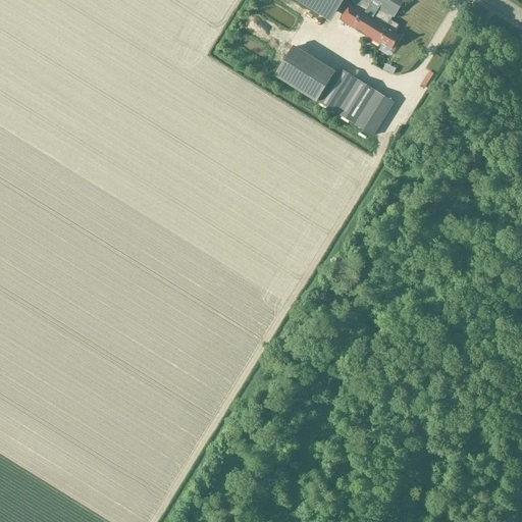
[(345,1),(350,4),(352,0),(294,0),(331,22),(345,1)]
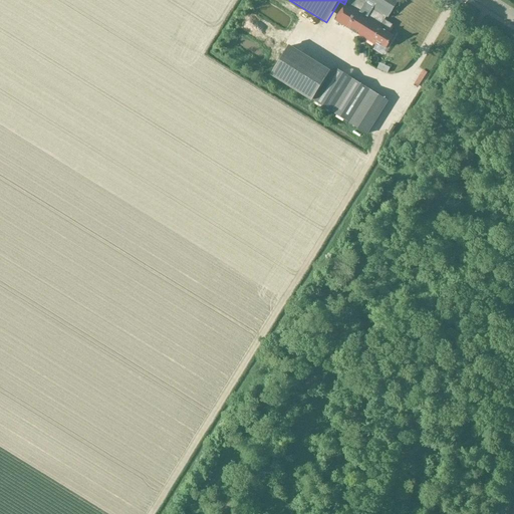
[(393,25),(384,20),(387,17),(389,18),(399,0),(346,0),(344,4),(334,20),(375,45),(377,43),(387,48),(390,44),(389,44),(394,36),(388,33),(393,25)]
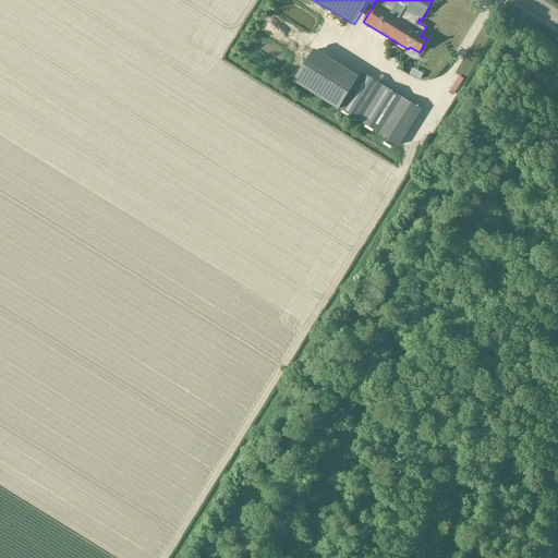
[(360,122),(383,85),(363,73),(360,79),(358,77),(359,76),(314,49),(293,82),(338,110),(339,109),(360,122)]
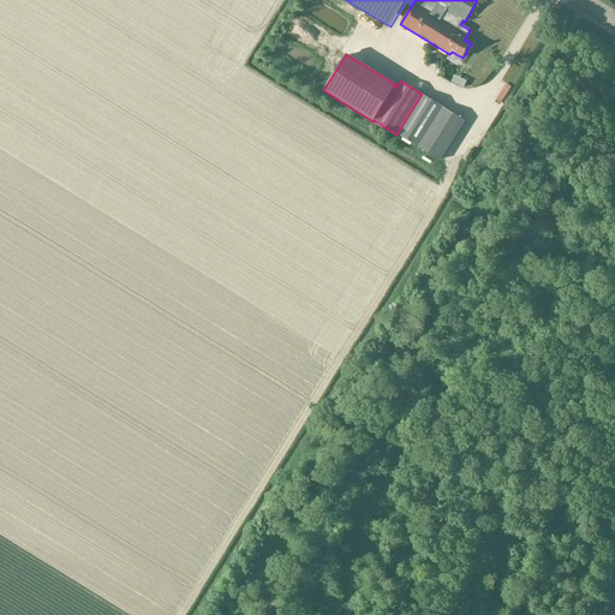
[(417,148),(442,107),(422,94),(396,135),(417,148)]
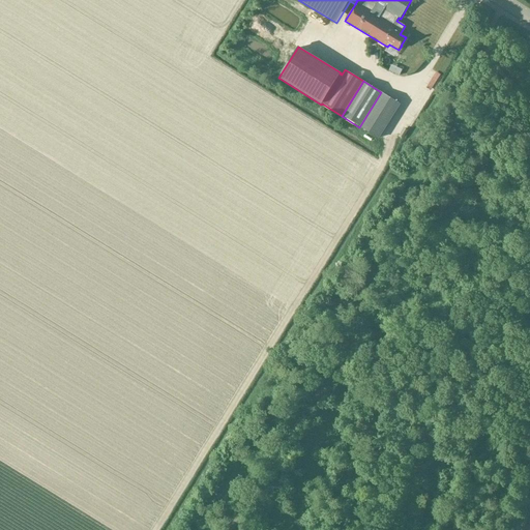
[(381,92),(359,127),(379,139),(401,105),(381,92)]
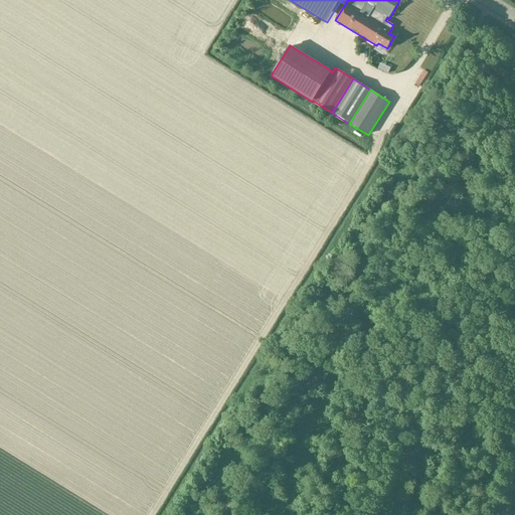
All buildings are outlined.
